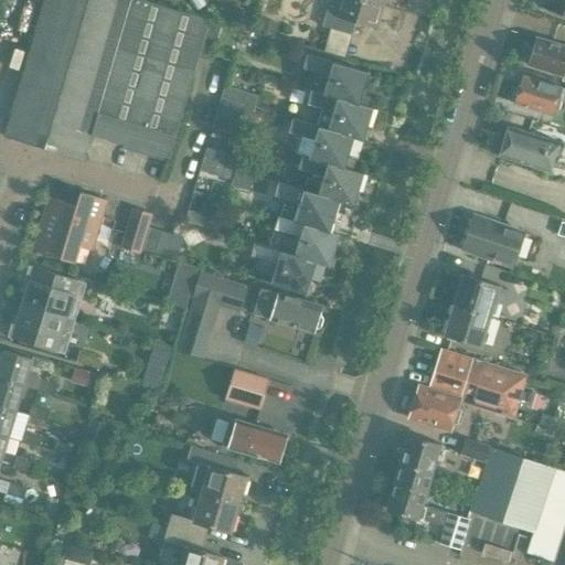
[(45,0),(4,136),(83,160),(91,134),(118,42),(130,0),(45,0)]
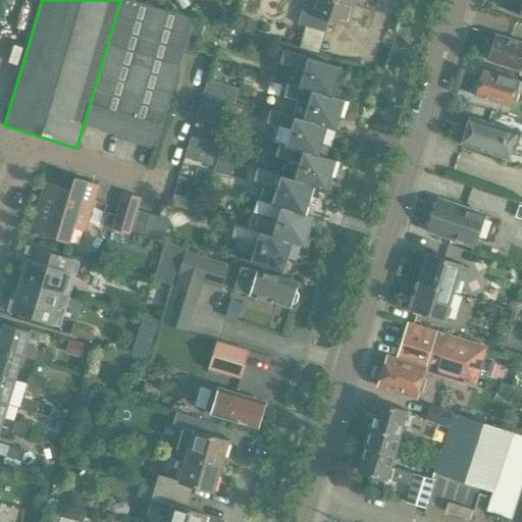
[(120,0),(109,39),(84,123),(155,146),(193,19),(129,0),(120,0)]
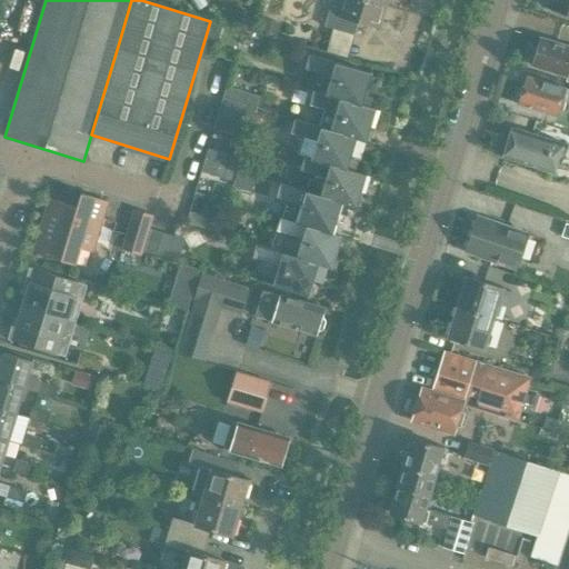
[(191,0),(198,10),(205,5),(211,0),(191,0)]
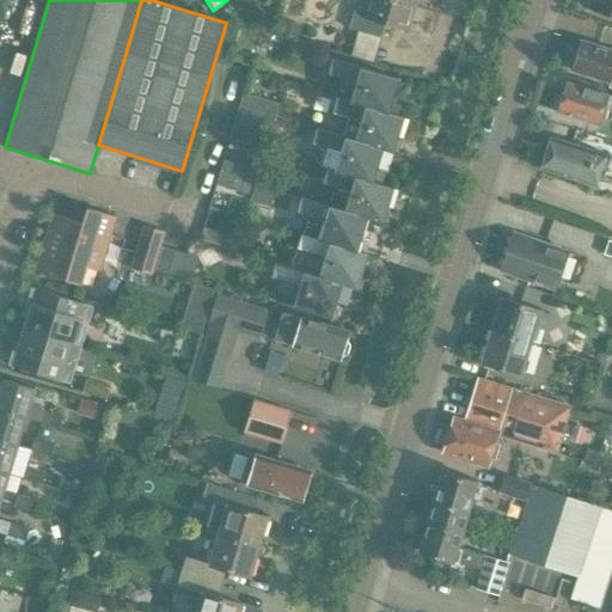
[(412,6),(392,0),(366,0),(363,10),(354,6),(348,29),(380,38),(384,25),(405,31),(412,6)]
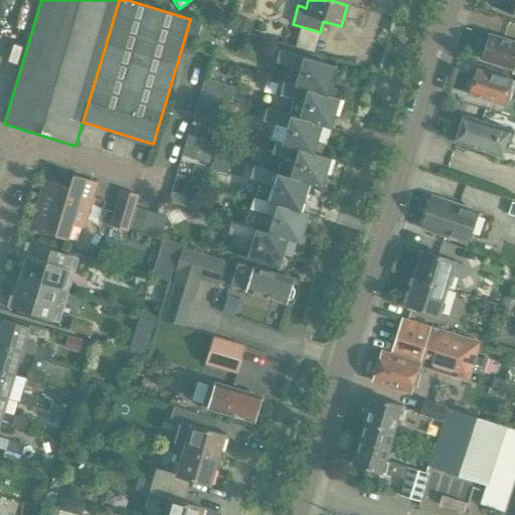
[(514,0),(499,0),(497,7),(514,12),(514,0)]
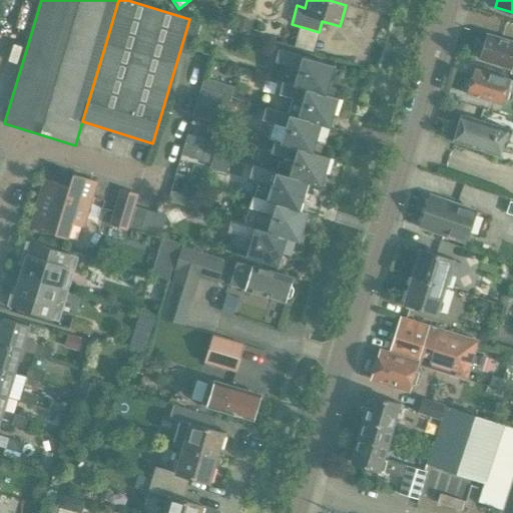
[(249,33),(252,22),(236,17),(233,28),(249,33)]
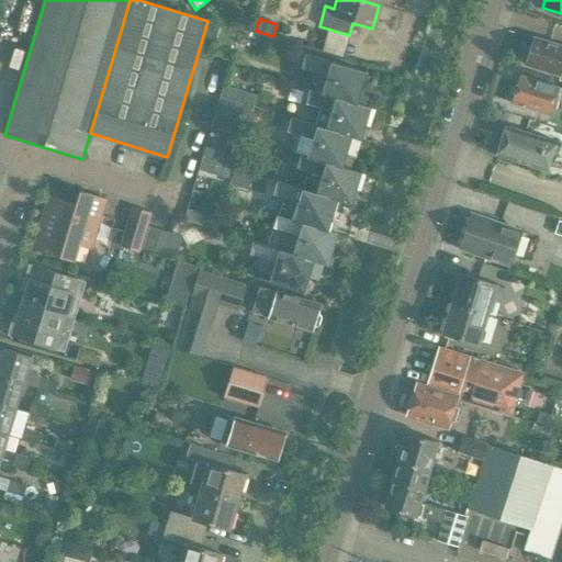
[(209,60),(220,23),(209,21),(198,57),(209,60)]
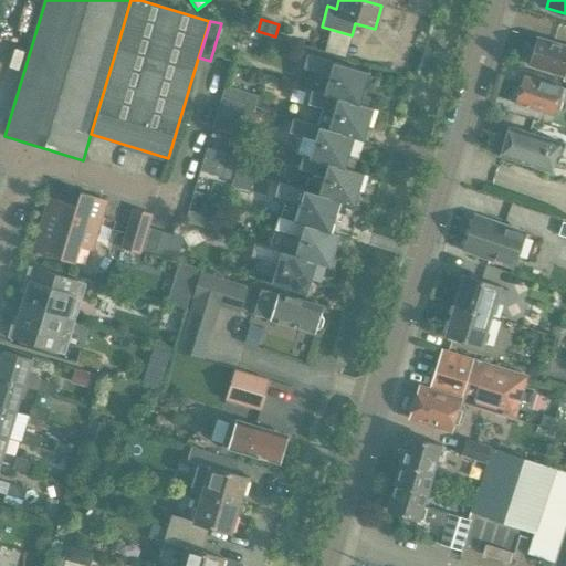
[(564,76),(565,67),(565,45),(536,37),(527,65),(564,76)]
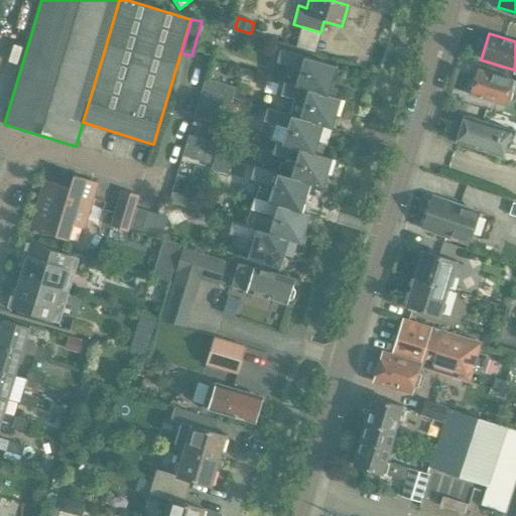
[(281,83),(339,100),(340,99),(327,96),(336,67),(279,50),(275,62),(286,66),(281,83)]
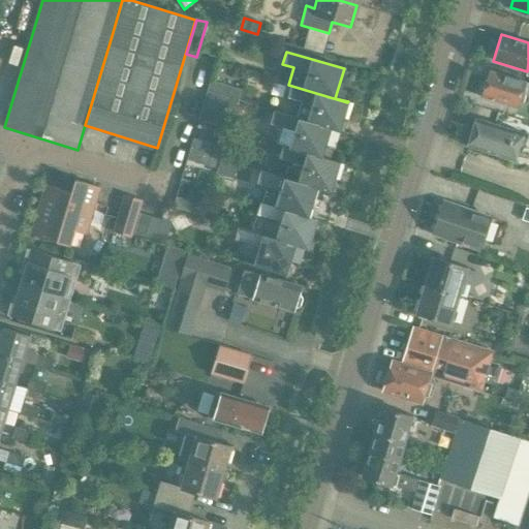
[(480,83),(478,91),(481,97),(516,107),(521,92),(526,94),(528,94),(528,82),(528,83),(489,71),(487,80),(480,83)]
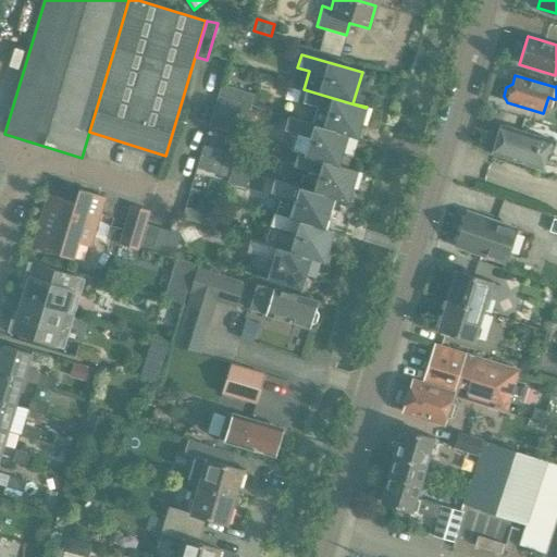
[(217,96),(250,107),(254,96),(220,86),(217,96)]
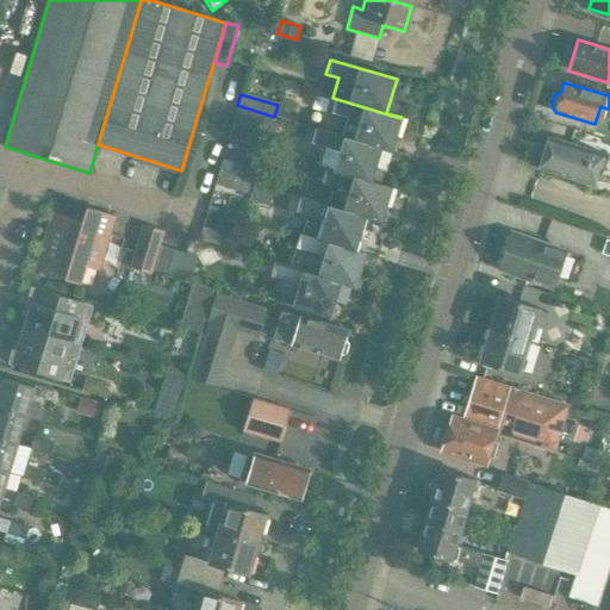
[(315,129),(391,151),(400,118),(332,98),(335,99),(330,112),(343,116),(338,135),(315,128),(315,129)]
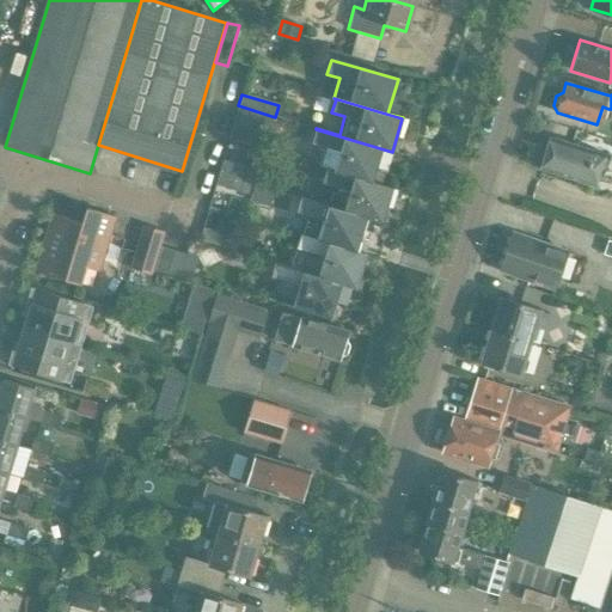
[(275,117),(238,105),(234,118),(236,118),(230,140),(254,147),(261,126),(271,129),(275,117)]
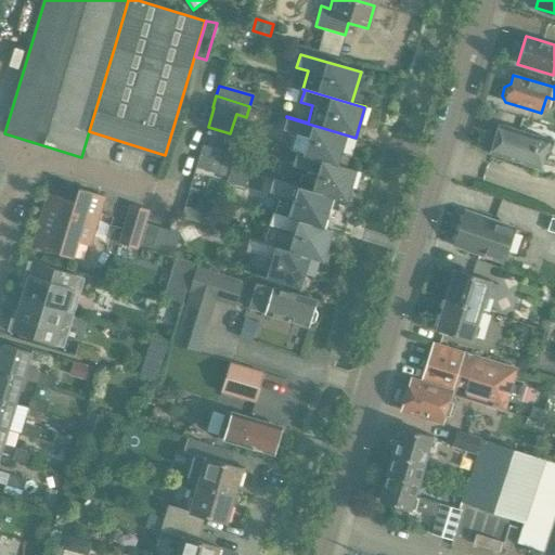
[(356,138),(286,117),(282,130),(294,133),(288,151),(356,171),(357,170),(337,165),(346,136),(356,139),(356,138)]
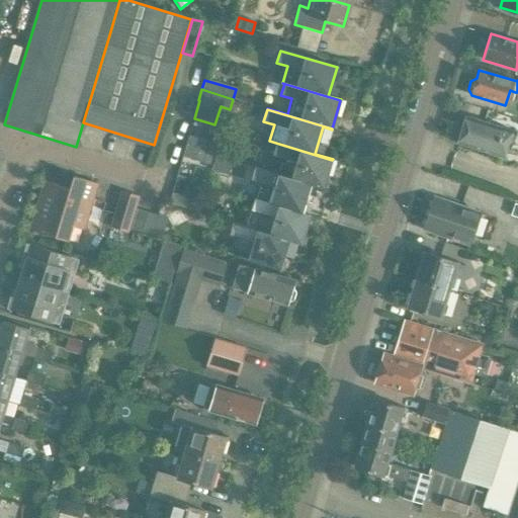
[(512,144),(515,132),(464,116),(461,127),(457,128),(455,137),(456,140),(457,143),(478,150),(481,155),(487,157),(492,154),(503,157),(507,142),(512,144)]
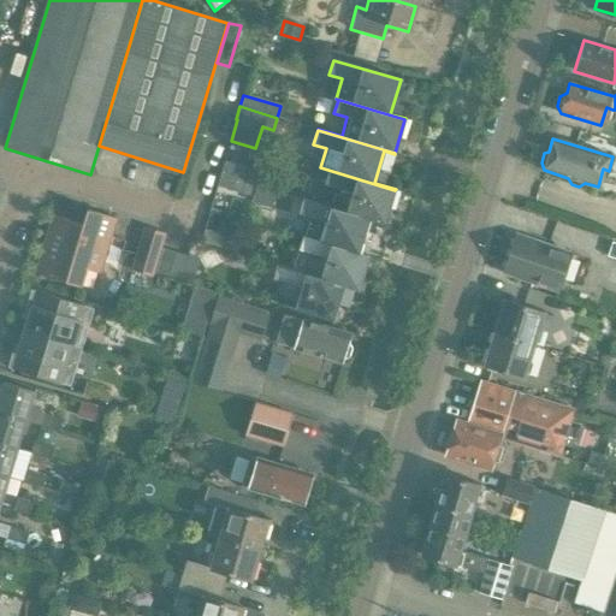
[(220,175),(258,185),(261,173),(224,163),(220,175)]
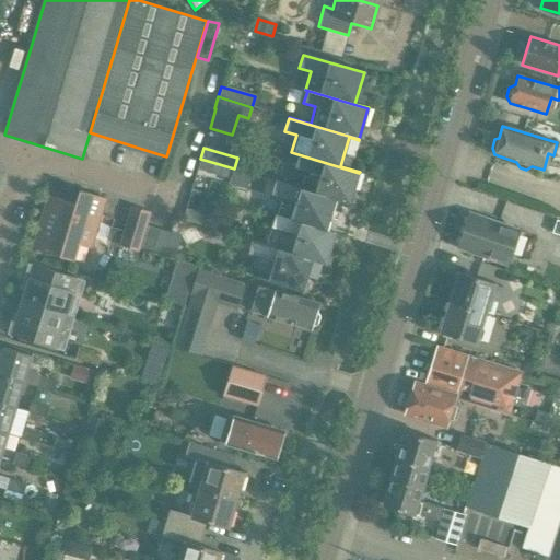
[(359,173),(291,152),(291,153),(298,155),(294,168),(305,172),(301,188),(275,181),(350,203),(359,173)]
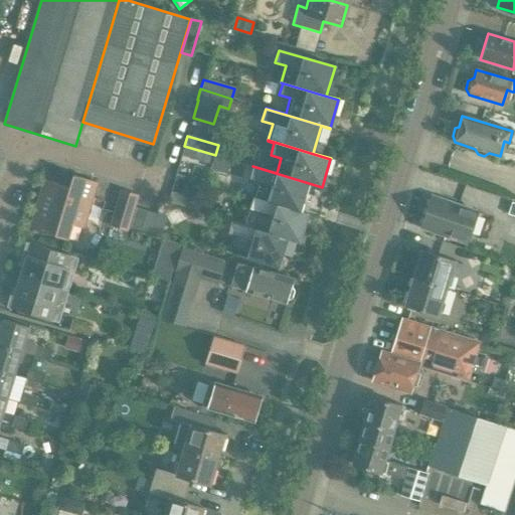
[(215,155),(184,146),(181,156),(211,166),(215,155)]
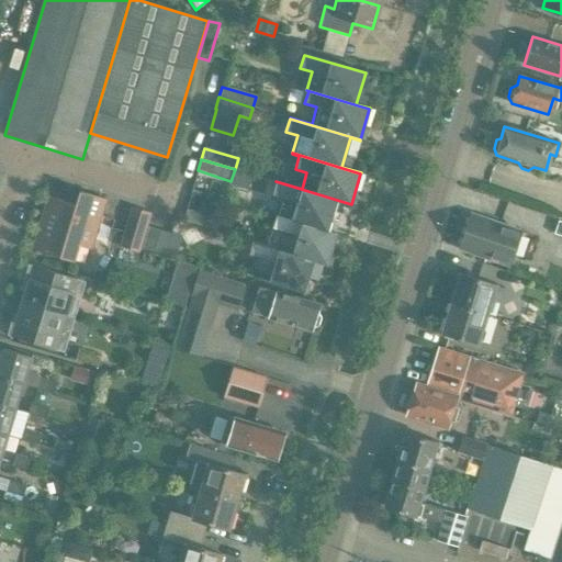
[(351,204),(276,181),(271,195),(282,199),(278,214),(276,214),(276,215),(327,231),(336,201),(351,205),(351,204)]
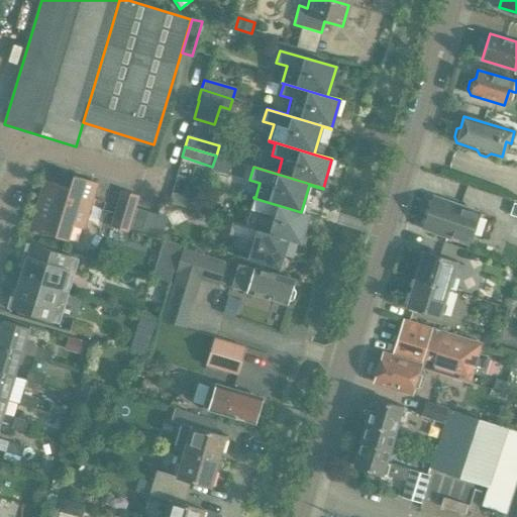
[(84,228),(97,183),(73,176),(69,188),(44,181),(30,229),(68,240),(72,225),(84,228)]
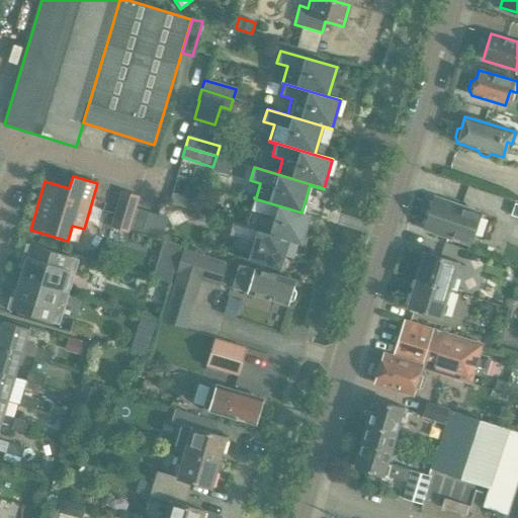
[(139,195),(132,193),(120,190),(110,227),(128,232),(139,195)]
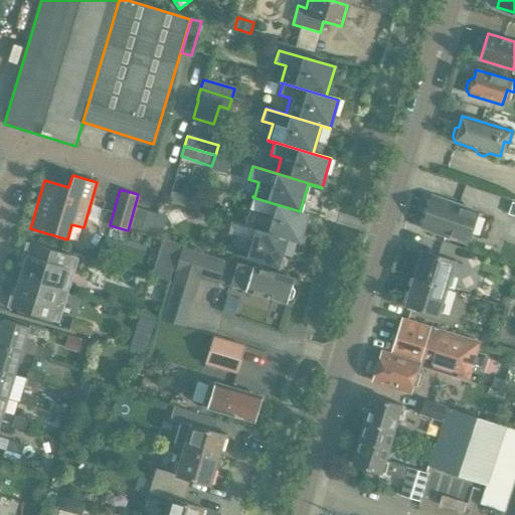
[(198,212),(201,202),(171,193),(168,203),(198,212)]
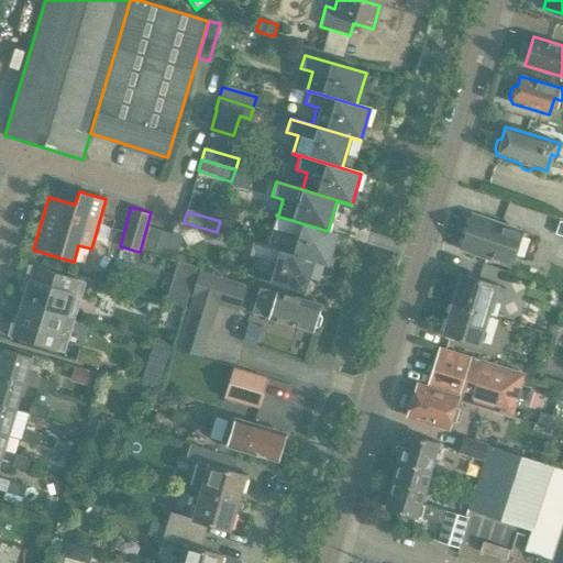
[(472,214),(461,249),(509,265),(521,231),(472,214)]
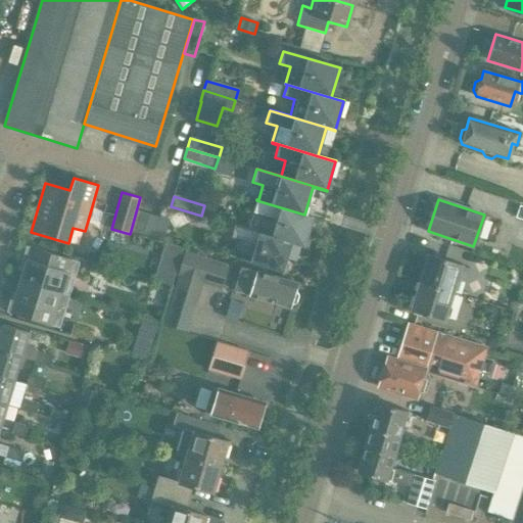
[(256,200),(252,212),(277,220),(272,237),(304,246),(313,218),(314,217),(304,215),(256,200)]
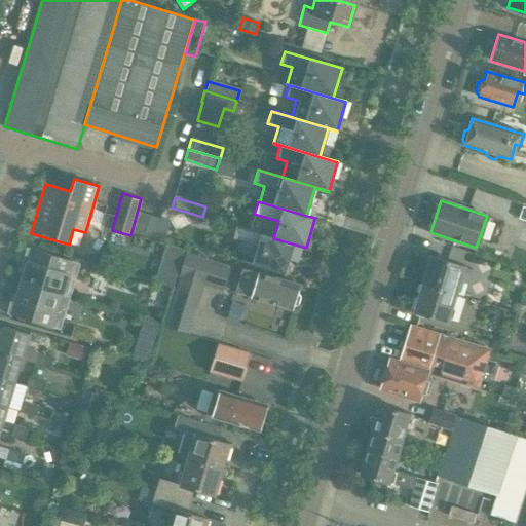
[(144,236),(150,216),(140,213),(134,233),(144,236)]
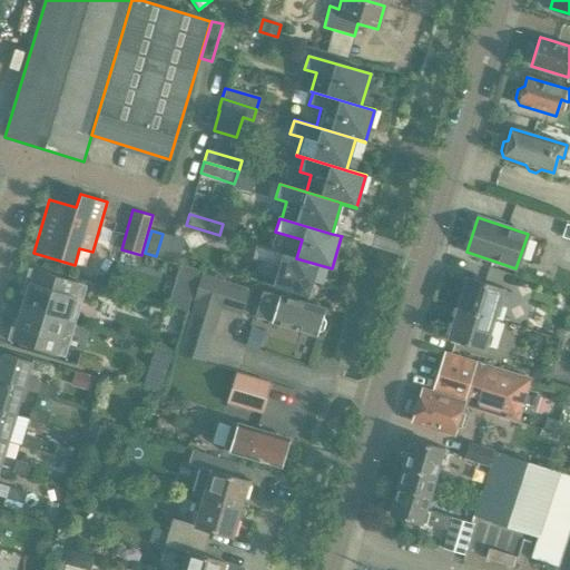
[(163,234),(156,256),(167,259),(174,237),(163,234)]
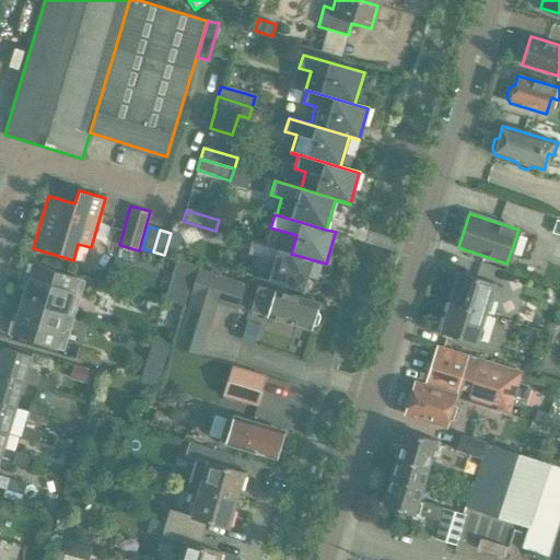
[(171,233),(164,255),(175,258),(182,236),(171,233)]
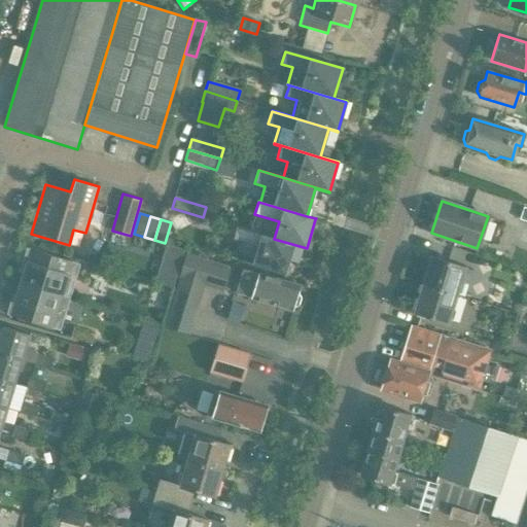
[(307,248),(236,226),(232,240),(243,243),(238,260),(284,274),(292,246),(307,250),(307,248)]
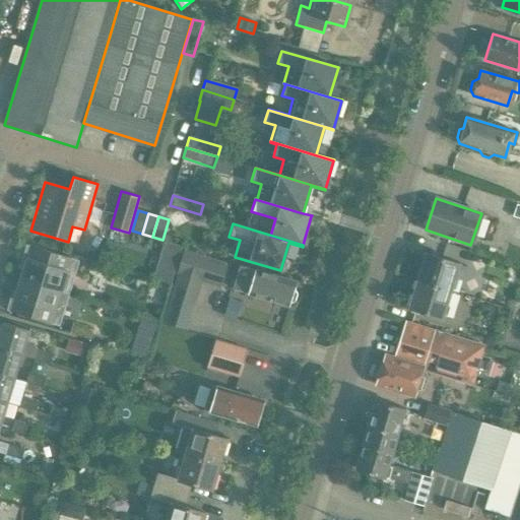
[(165,241),(152,277),(171,283),(183,247),(165,241)]
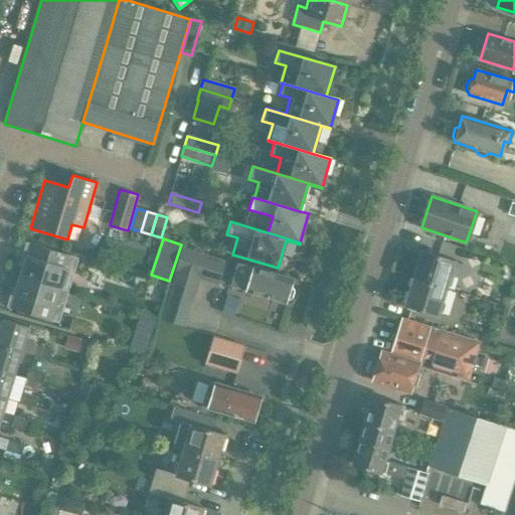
[(20,277),(68,292),(78,259),(26,242),(22,256),(25,259),(20,277)]
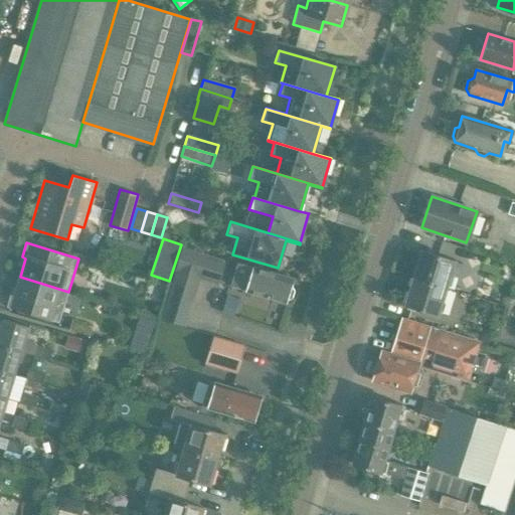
[(182,247),(168,297),(192,304),(200,280),(218,286),(225,261),(182,247)]
